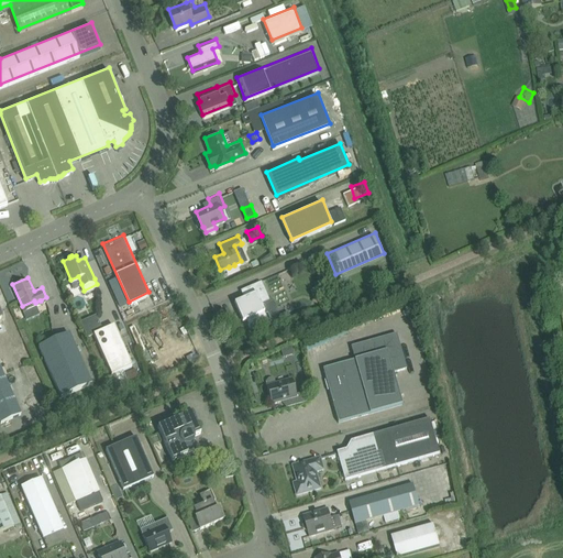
[(264,308),(261,299),(269,296),(261,277),(240,286),(244,295),(234,299),(242,318),(246,316),(250,325),(267,317),(264,308)]
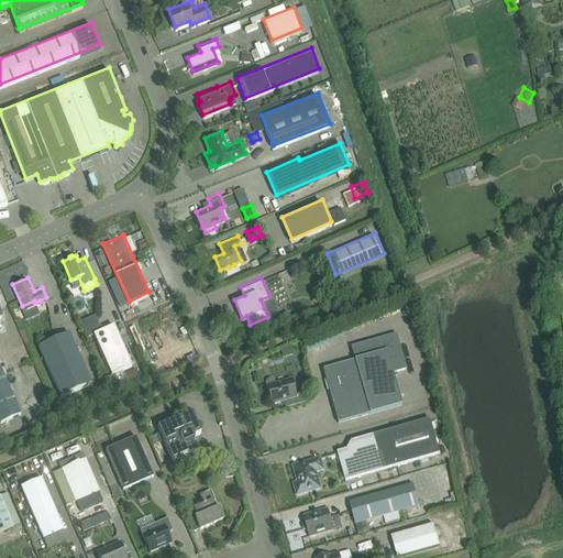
[(96,312),(80,319),(87,334),(94,330),(95,330),(94,328),(101,324),(96,312)]
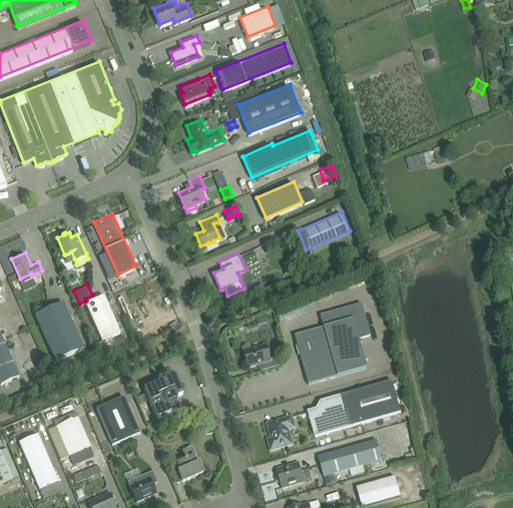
[(86,301),(85,301),(101,338),(119,330),(103,293),(86,301)]
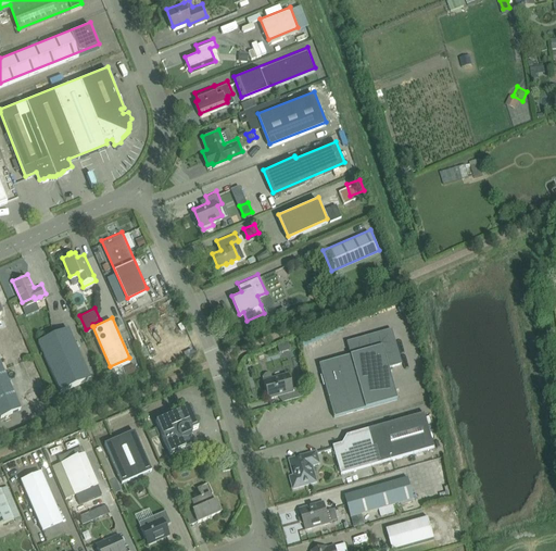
[(68,325),(38,338),(60,388),(90,375),(68,325)]
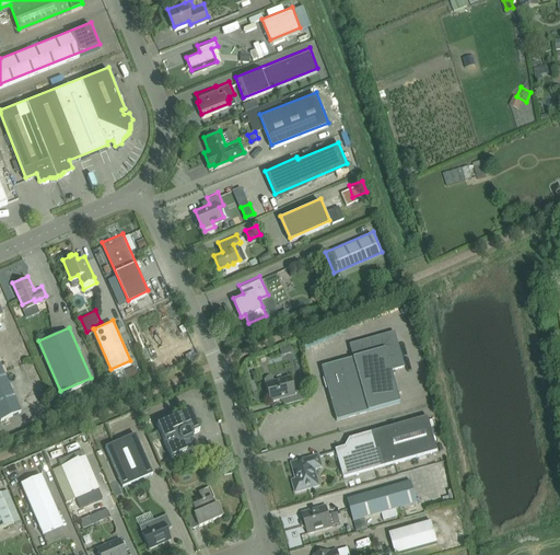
[(399,399),(391,366),(384,345),(321,362),(336,416),(399,399)]
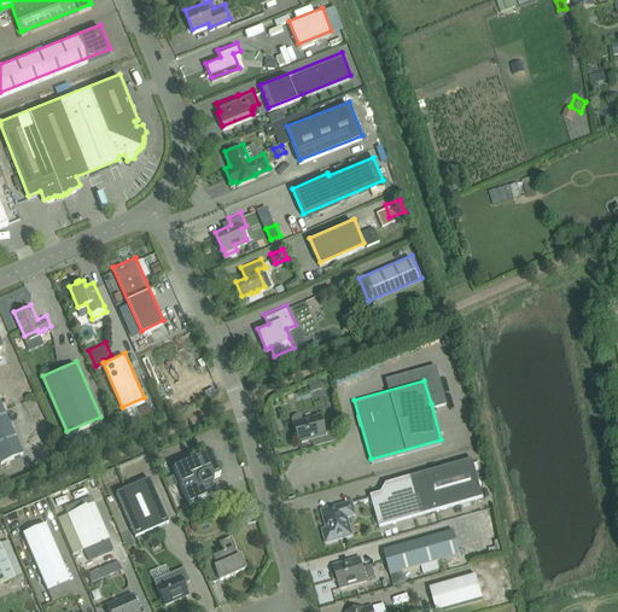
[(0,398),(0,459),(0,460),(23,450),(0,398)]
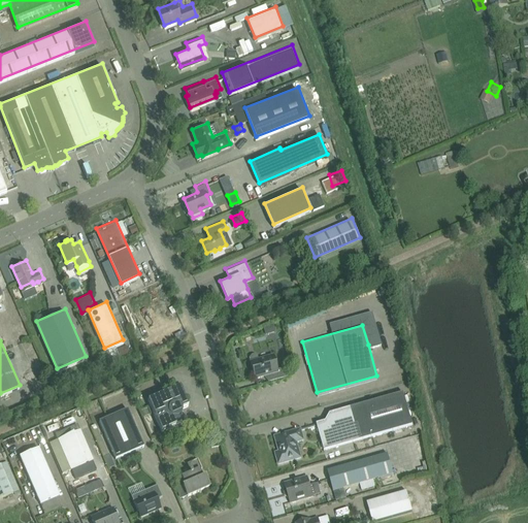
[(277,368),(276,365),(272,352),(258,356),(257,352),(254,350),(252,351),(250,354),(251,358),(250,358),(255,374),(264,372),(277,368)]
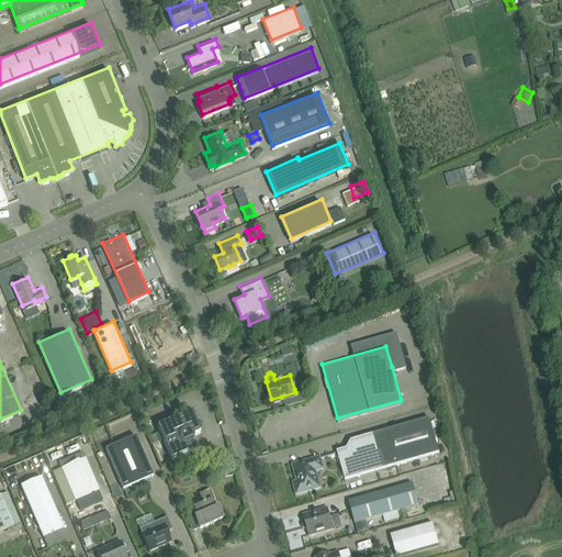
[(307,396),(305,387),(305,386),(299,388),(301,398),(307,396)]
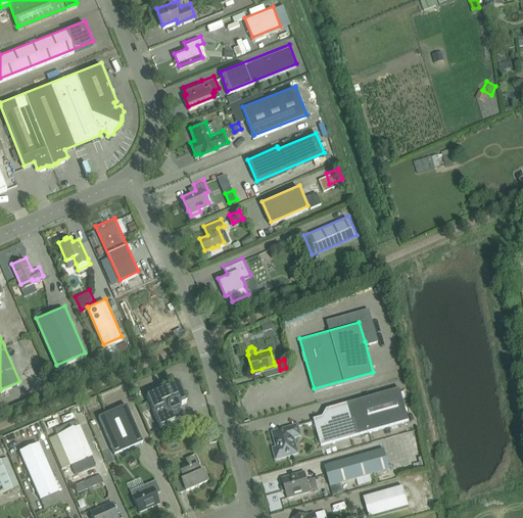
[(178,379),(146,392),(159,424),(179,416),(177,410),(178,409),(179,408),(180,406),(180,405),(180,403),(180,402),(186,398),(178,379)]
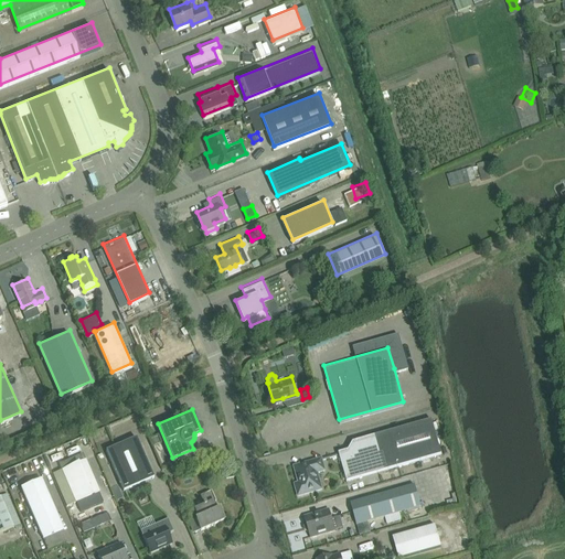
[(441,451),(432,416),(405,423),(402,431),(393,427),(352,438),(352,439),(349,447),(348,447),(338,449),(347,477),(441,451)]
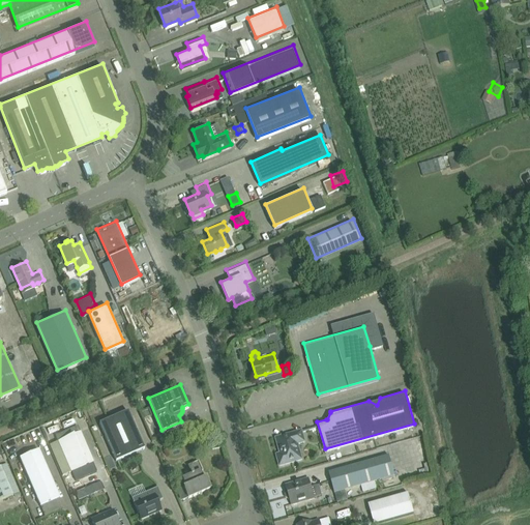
[(127,407),(99,419),(116,457),(144,445),(127,407)]
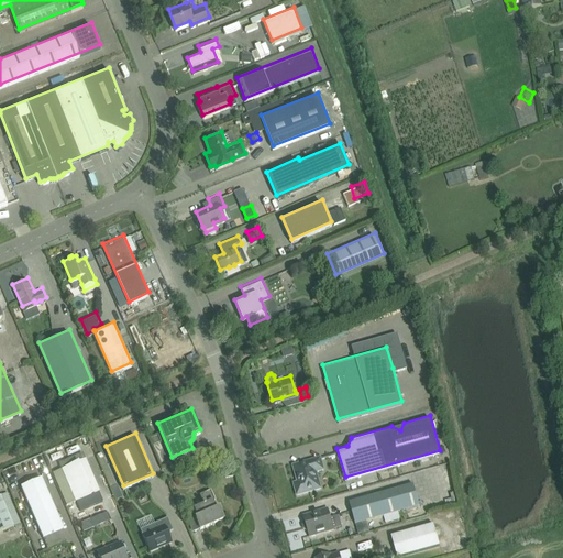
[(320,484),(318,473),(316,467),(323,466),(320,453),(294,461),(296,470),(297,470),(299,478),(294,479),(297,491),(316,485),(320,484)]
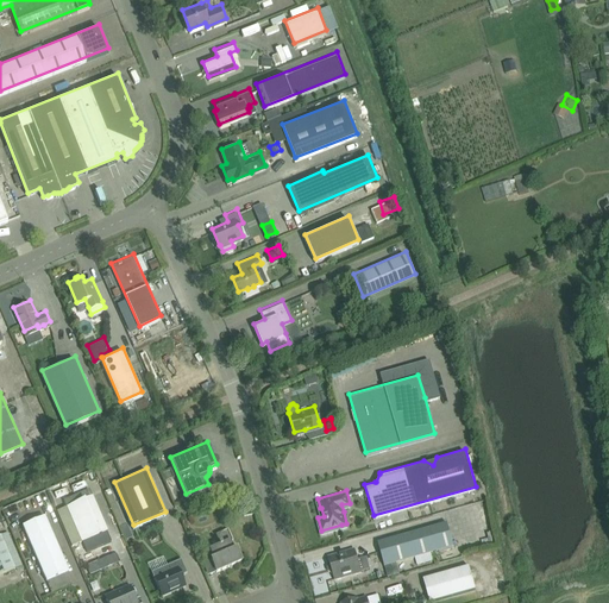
[(107,527),(92,491),(67,502),(82,538),(107,527)]
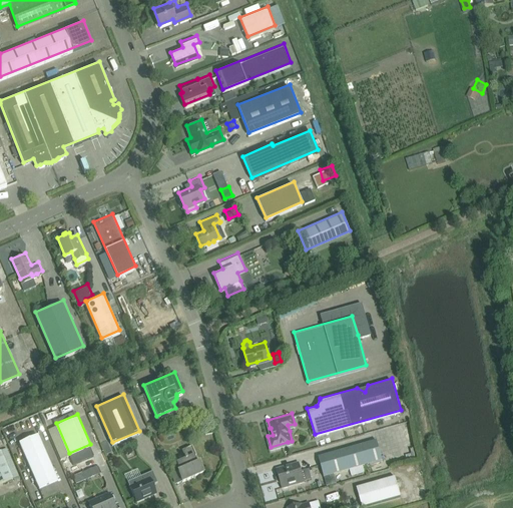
[(37,432),(19,440),(39,486),(57,478),(37,432)]
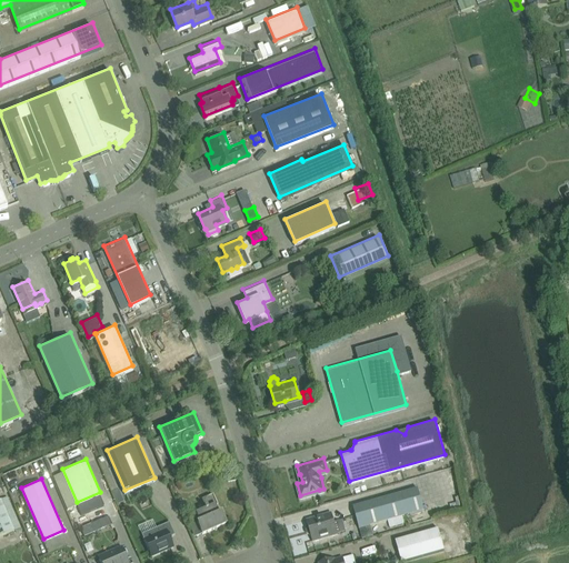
[(359,524),(391,515),(423,506),(418,484),(352,503),(359,524)]
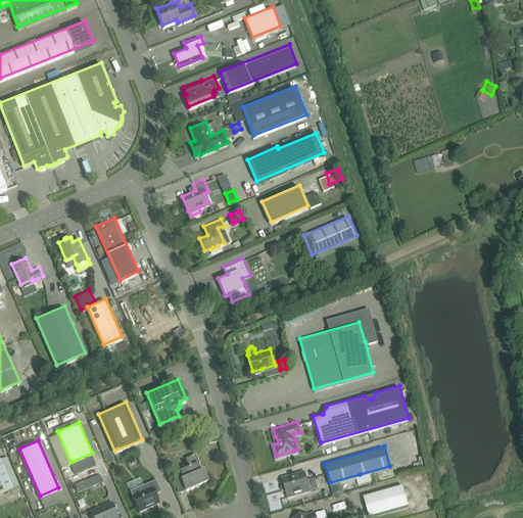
[(410,450),(412,455),(423,453),(422,446),(410,450)]
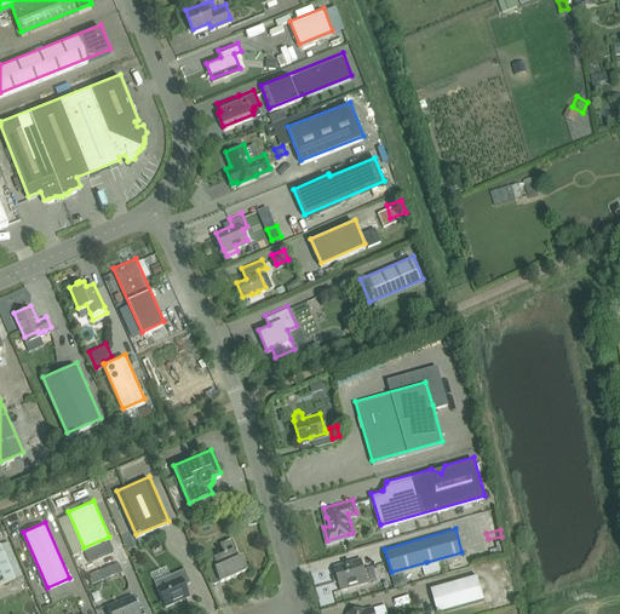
[(230,533),(231,535),(220,540),(224,549),(222,550),(223,551),(213,556),(217,563),(218,566),(214,567),(220,578),(246,567),(241,555),(237,556),(234,547),(236,546),(231,533),(230,533)]
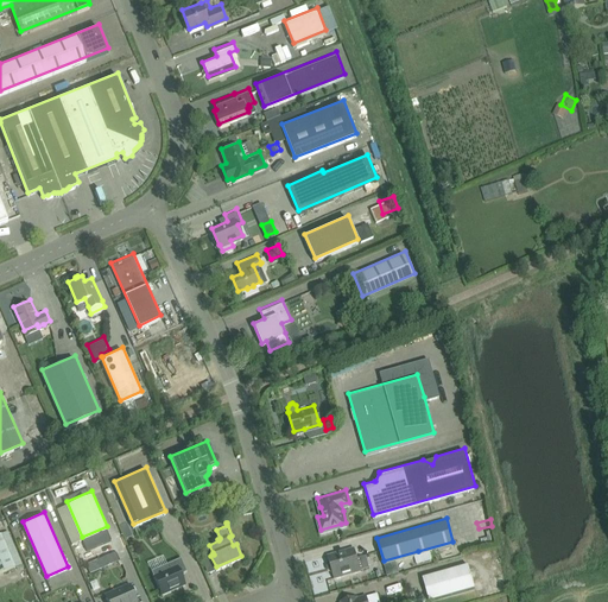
[(8,526),(0,528),(0,575),(25,565),(8,526)]
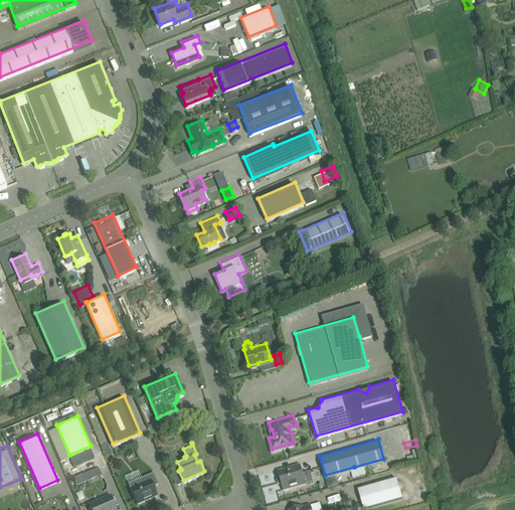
[(73,454),(76,470),(87,468),(83,452),(73,454)]
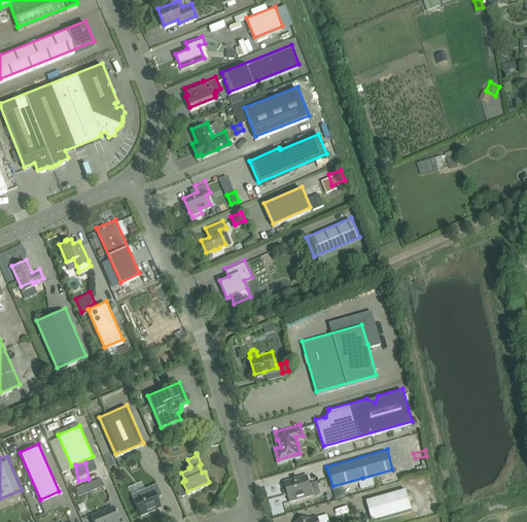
[(317,478),(309,480),(307,472),(284,479),(285,485),(284,485),(283,488),(284,490),(286,492),(287,492),(289,498),(313,491),(312,490),(320,488),(317,478)]
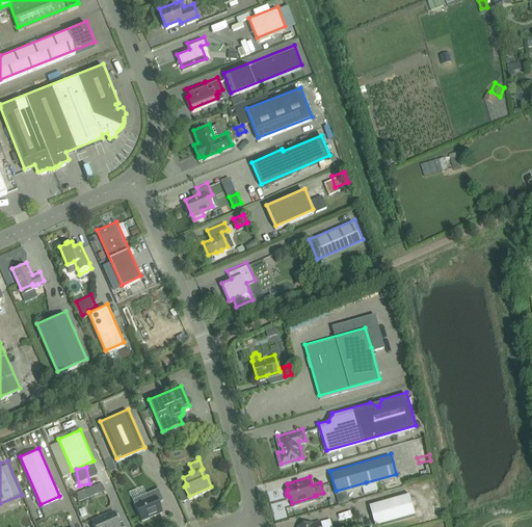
[(101,479),(83,486),(87,494),(104,486),(101,479)]
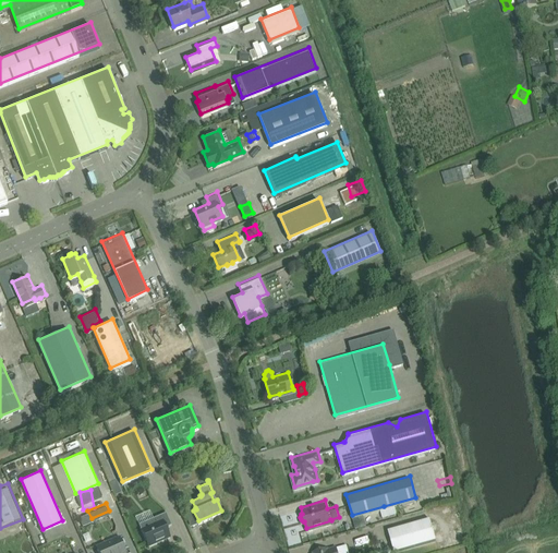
[(148,542),(169,533),(166,524),(171,521),(166,508),(138,520),(148,542)]
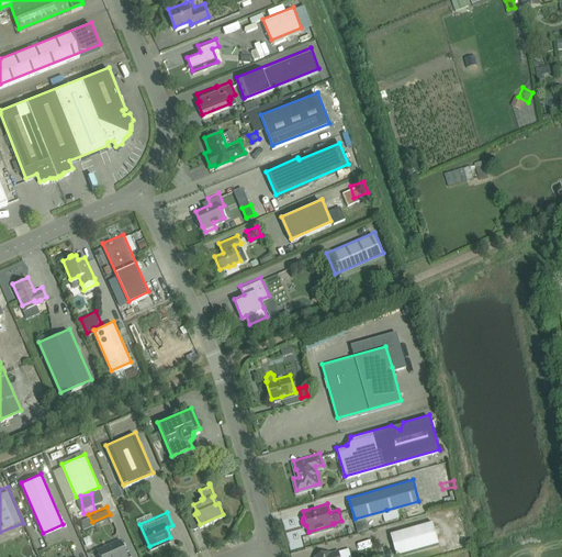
[(439,541),(434,520),(391,532),(397,553),(439,541)]
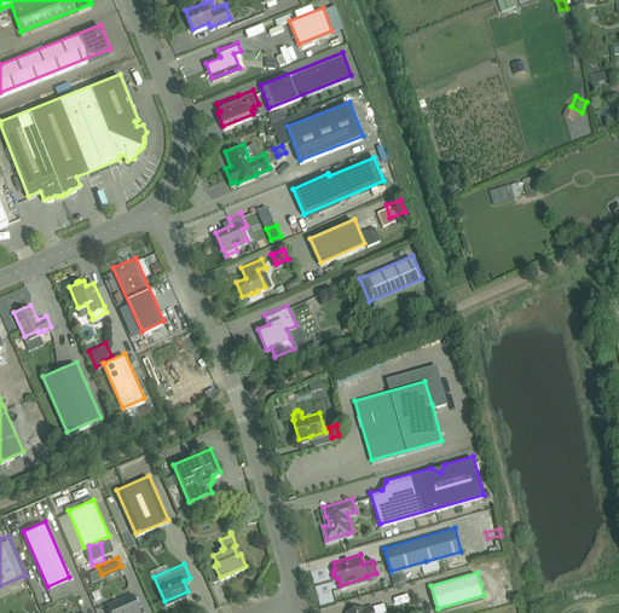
[(131,591),(106,602),(110,612),(137,612),(140,612),(131,591)]
